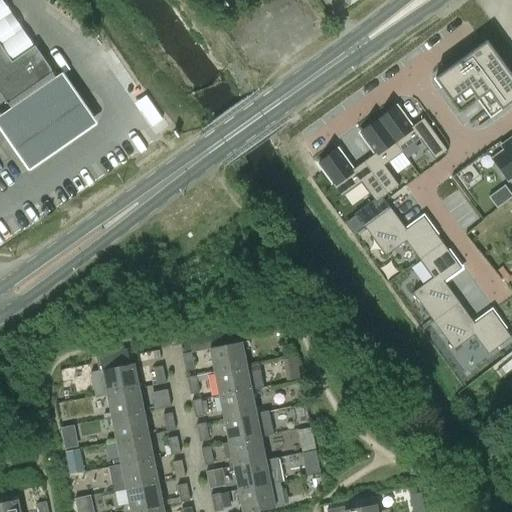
[(469,90),(490,119),(511,103),(511,77),(486,42),(435,80),(451,103),(469,90)]
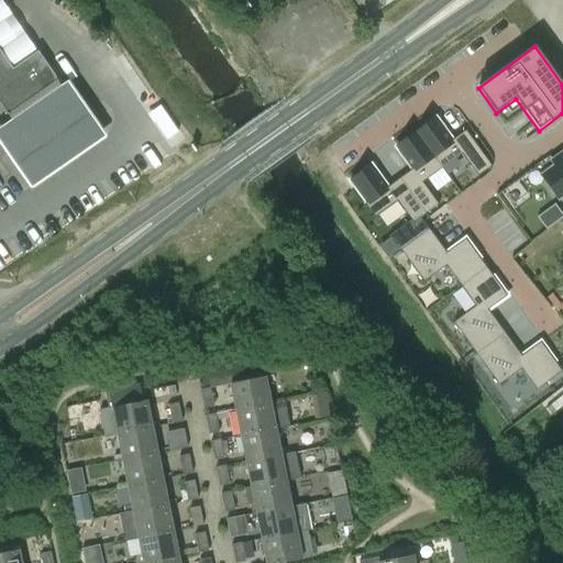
[(0,105),(7,116),(58,80),(39,52),(13,69),(0,50),(0,105)]
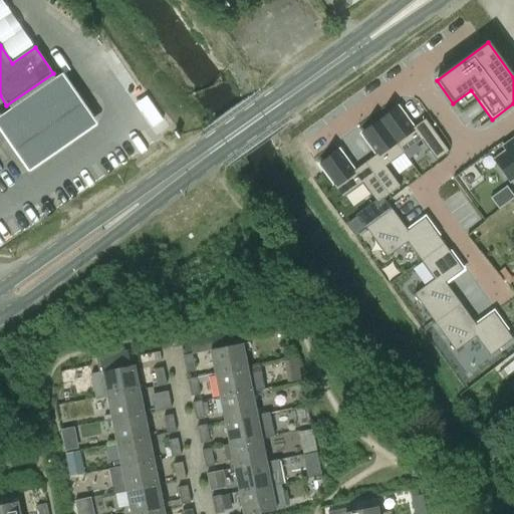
[(63,71),(0,114),(0,124),(3,131),(5,132),(30,169),(98,122),(72,83),(63,71)]
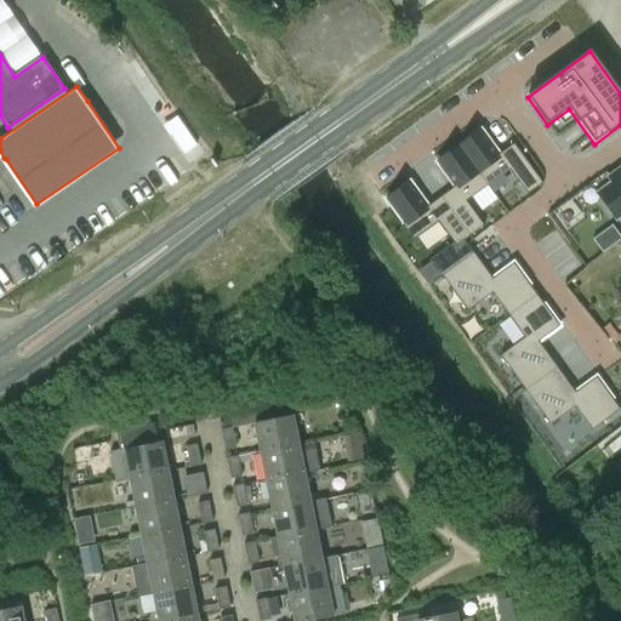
[(460,147),(488,186),(510,170),(528,195),(542,184),(513,144),(499,155),(482,131),(460,147)]
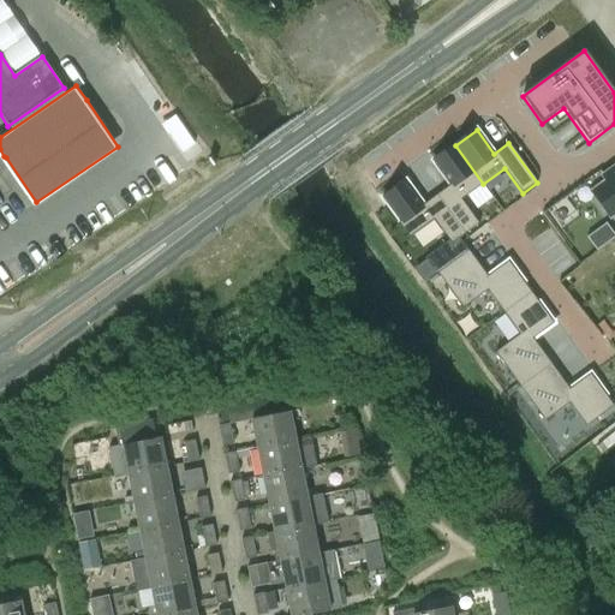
[(451,185),(437,195),(466,234),(479,225),(461,199),(483,184),(455,145),(433,161),(451,185)]
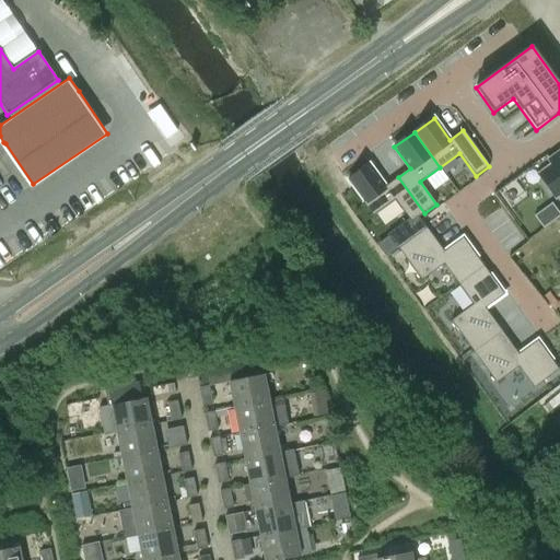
[(528,175),(548,202),(559,194),(559,152),(528,175)]
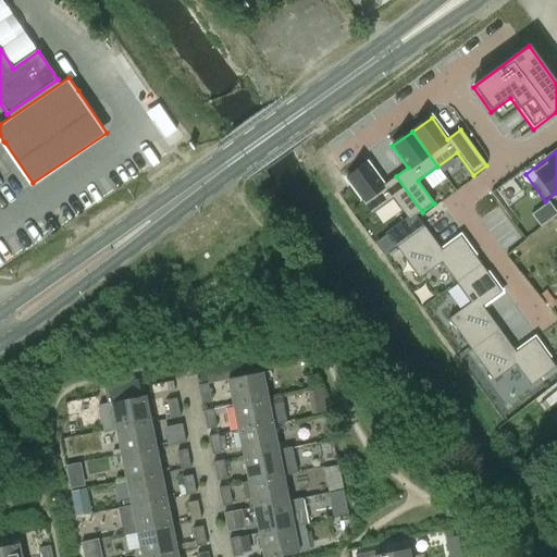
[(413,218),(422,212),(396,176),(383,186),(368,163),(347,178),(362,200),(361,202),(371,215),(393,199),(409,221),(413,218)]
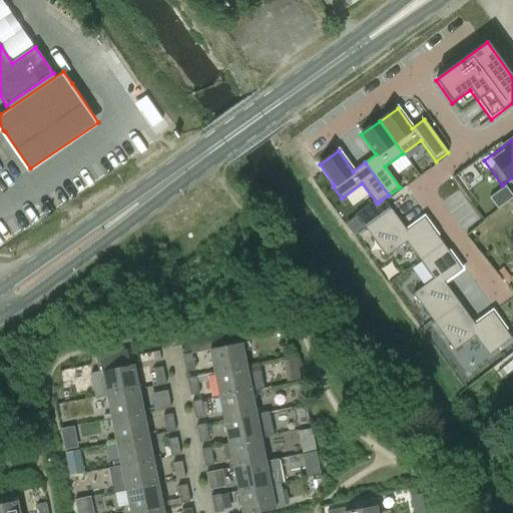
[(498,209),(512,197),(512,195),(506,186),(490,197),(498,209)]
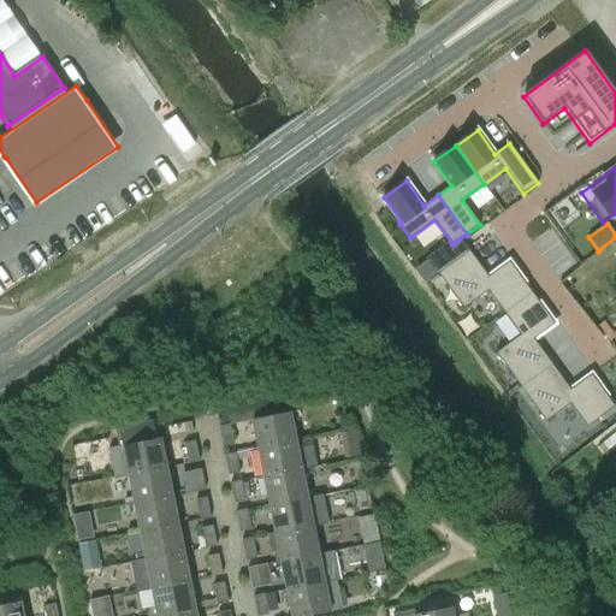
[(426,258),(427,260),(437,274),(438,273),(466,253),(457,241),(452,244),(449,241),(426,258)]
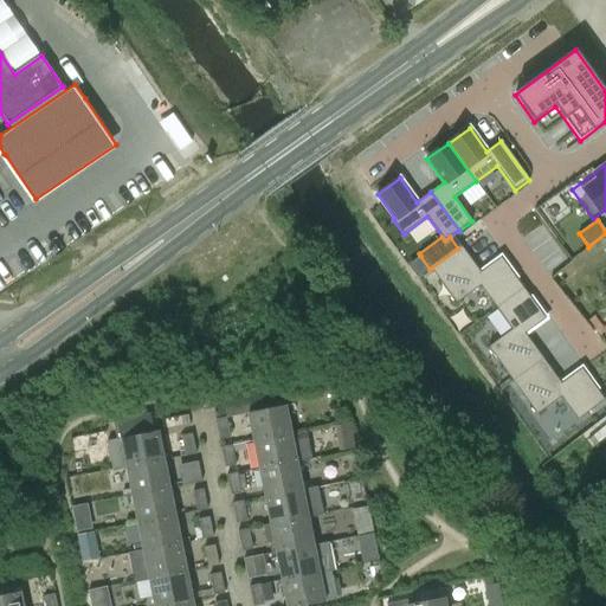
[(481,287),(496,308),(523,288),(501,257),(481,272),(462,246),(431,269),(457,304),(481,287)]
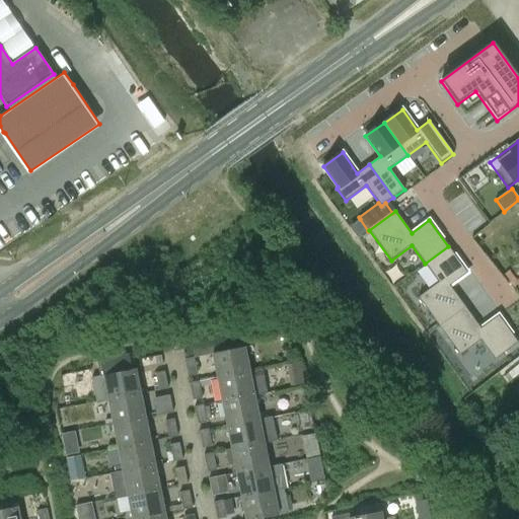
[(358,238),(368,231),(360,219),(350,227),(358,238)]
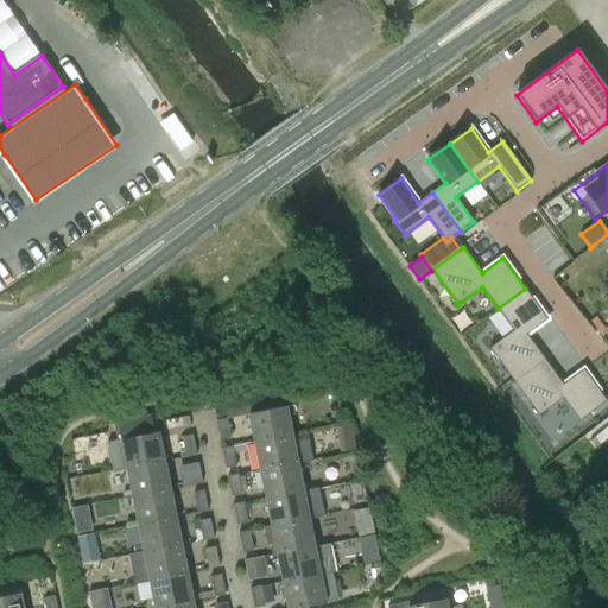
[(514,382),(545,360),(527,335),(548,320),(525,289),(498,309),(514,330),(489,348),(514,382)]
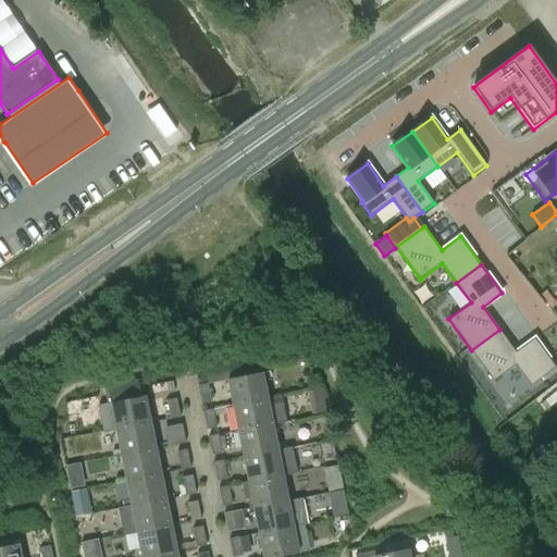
[(499,330),(471,350),(494,381),(516,366),(531,386),(556,368),(535,338),(516,353),(499,330)]
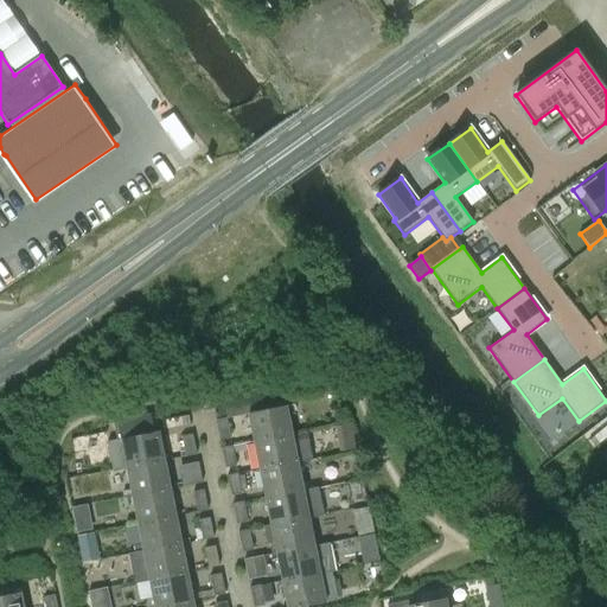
[(255,442),(293,435),(287,406),(249,413),(255,442)]
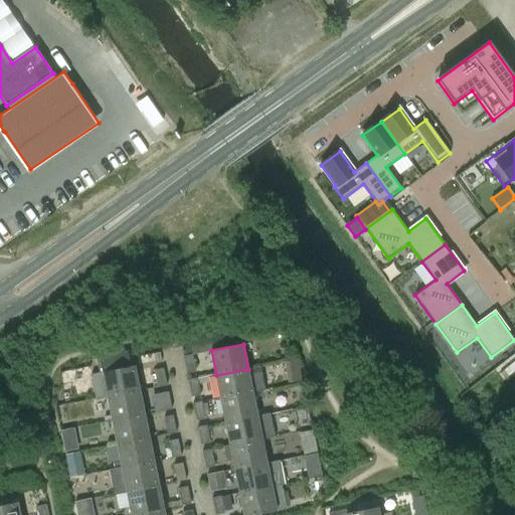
[(187,374),(196,372),(192,355),(183,357),(187,374)]
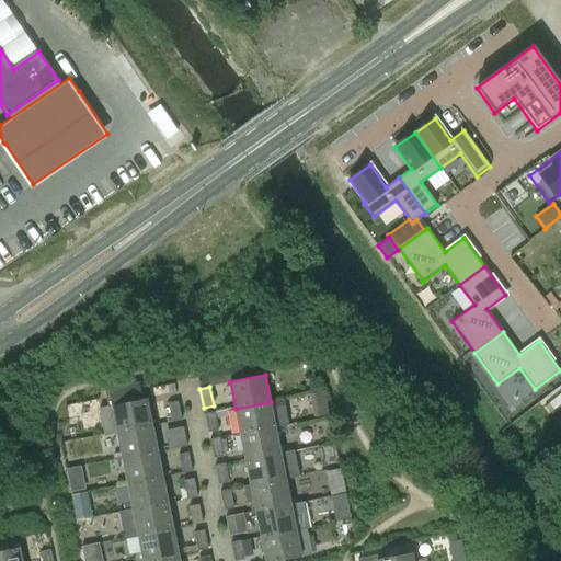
[(104,435),(117,433),(152,426),(146,398),(99,408),(104,435)]
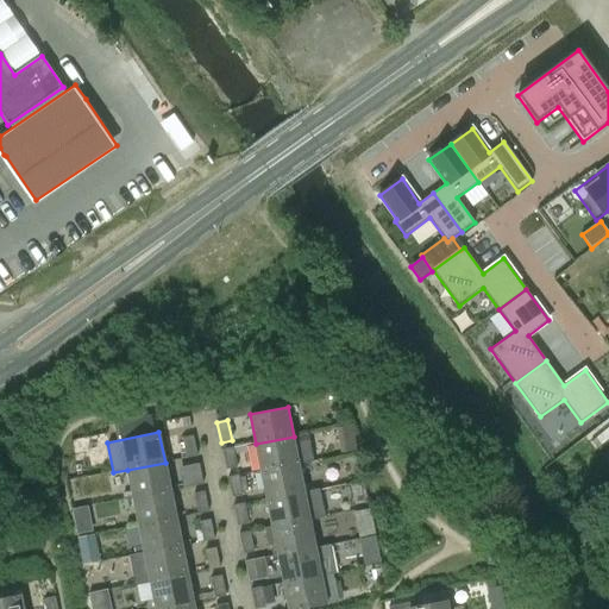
[(256,444),(262,472),(300,465),(314,463),(308,433),(294,437),(256,444)]
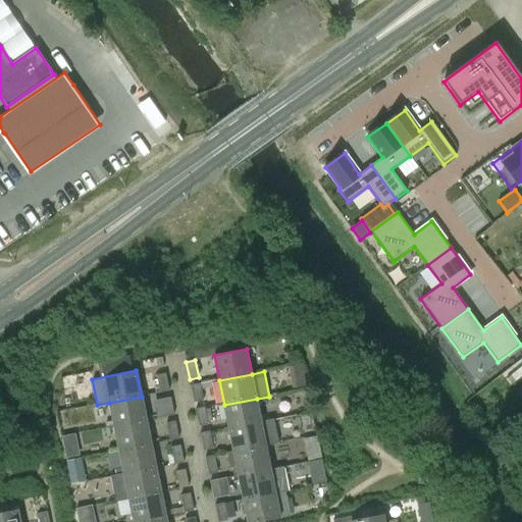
[(160,393),(169,392),(166,374),(156,376),(160,393)]
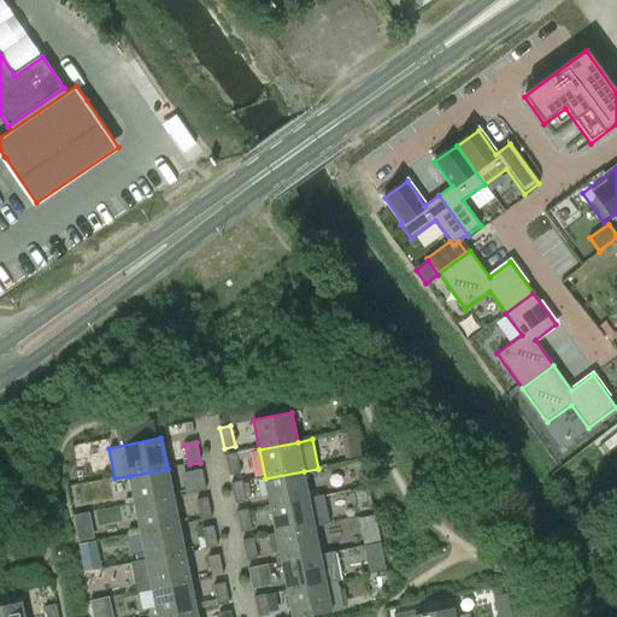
[(229,476),(241,475),(236,454),(225,456),(229,476)]
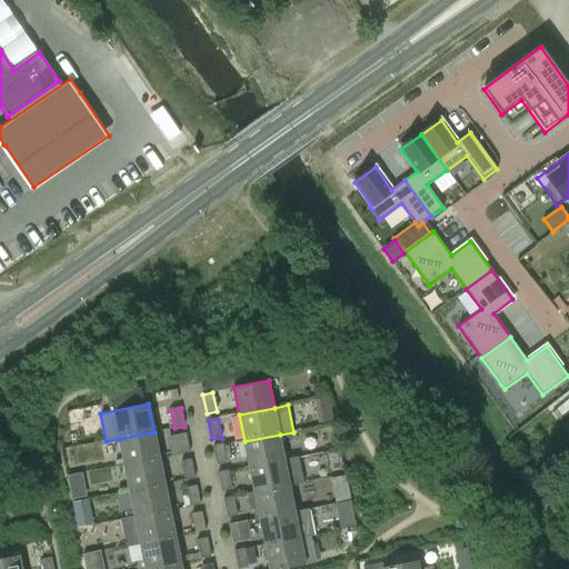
[(95,429),(69,436),(71,445),(97,438),(95,429)]
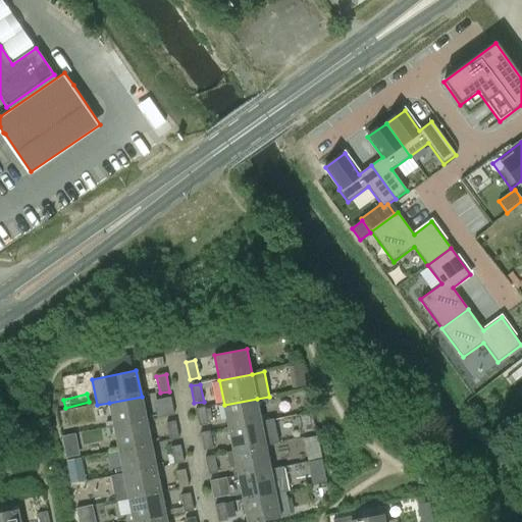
[(146,421),(142,397),(109,403),(114,427),(146,421)]
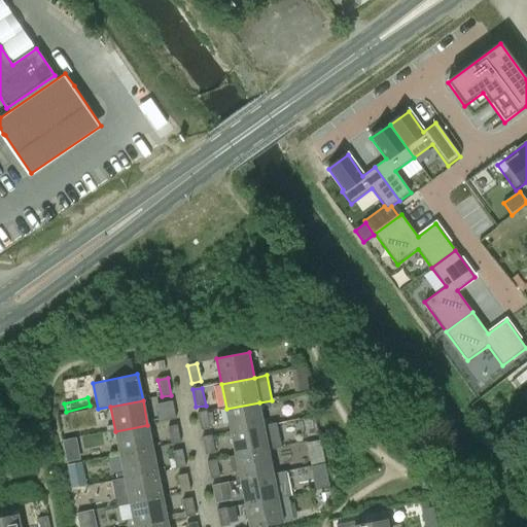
[(163,403),(164,408),(155,409),(159,422),(176,419),(173,401),(163,403)]
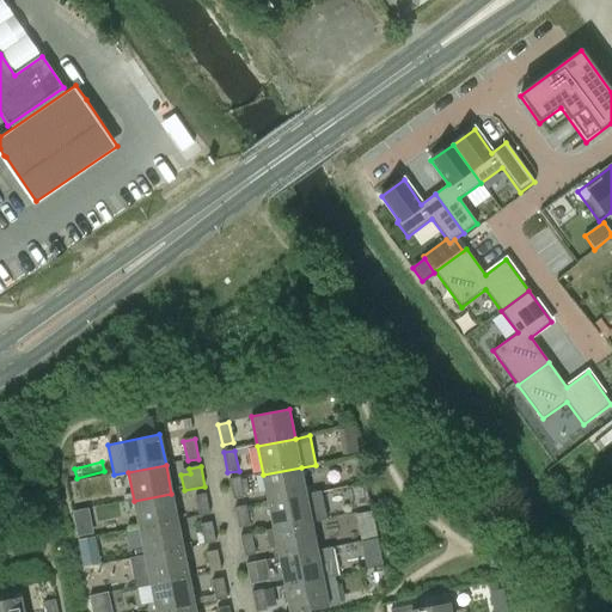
[(263,475),(269,502),(306,496),(301,467),(263,475)]
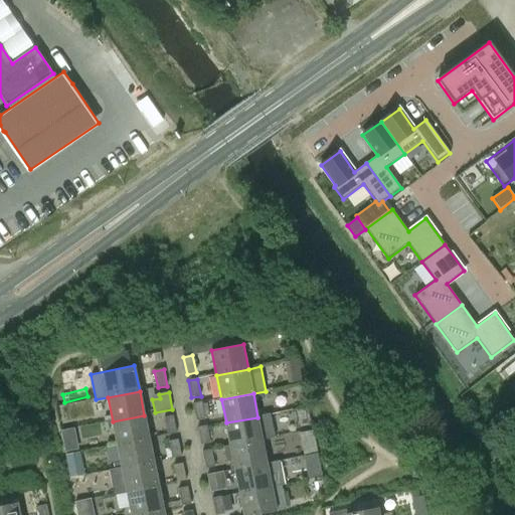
[(196,421),(206,419),(202,402),(193,404),(196,421)]
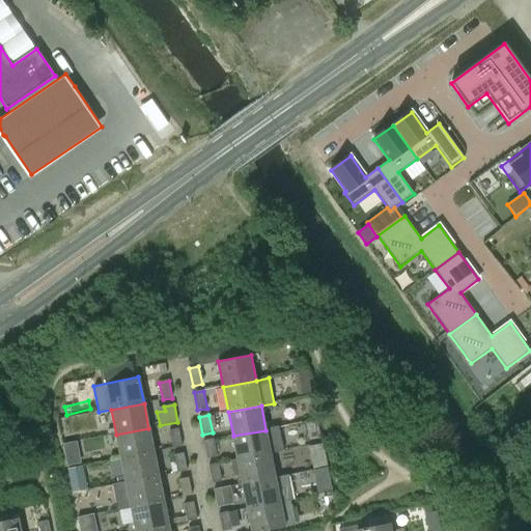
[(238,460),(271,454),(284,452),(279,427),(266,430),(233,436),(238,458),(238,460)]
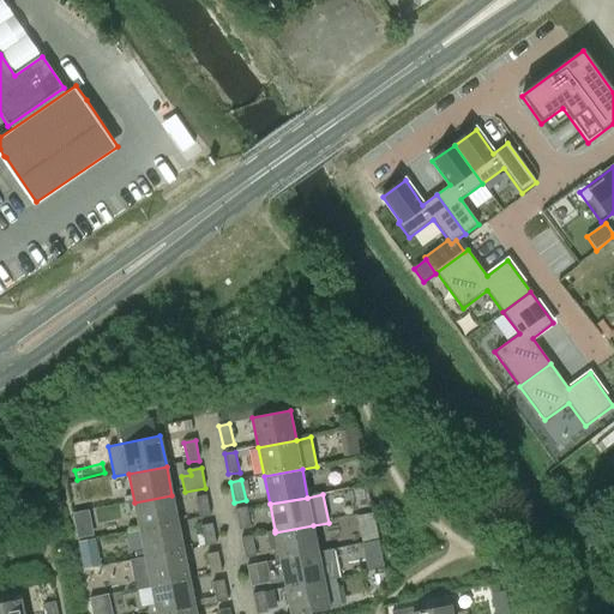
[(178,524),(172,495),(134,503),(140,531),(178,524)]
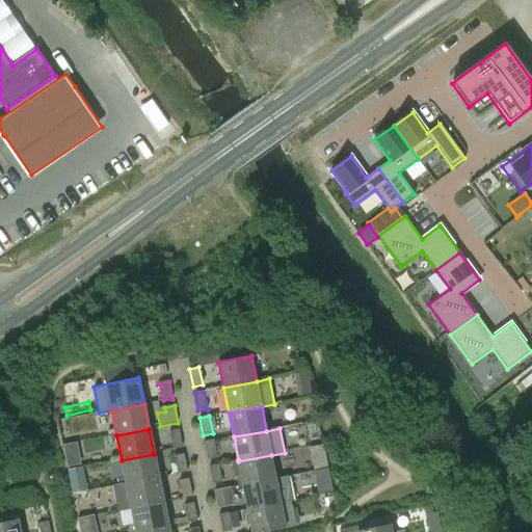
[(174,449),(183,448),(179,430),(169,432),(174,449)]
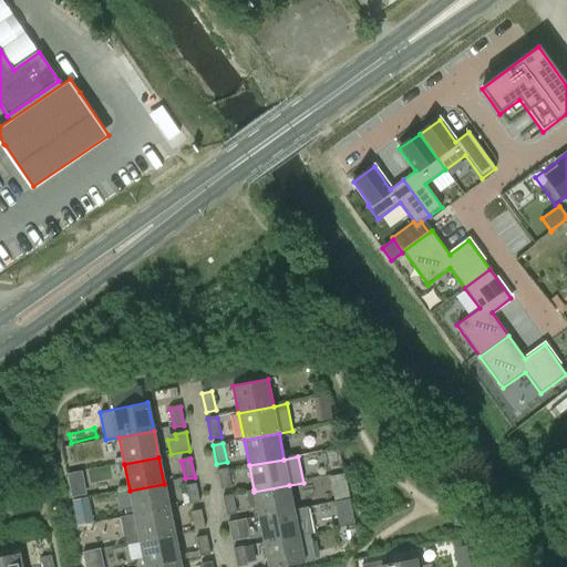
[(222,490),(232,488),(227,468),(217,471),(222,490)]
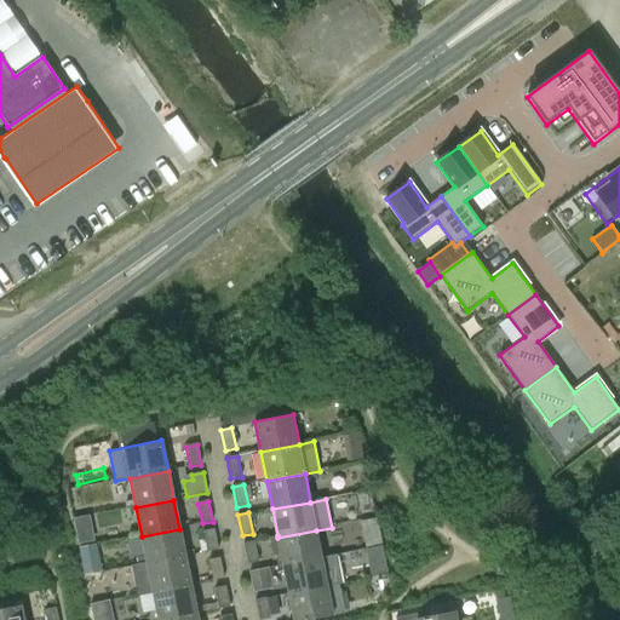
[(92,514),(75,516),(81,543),(97,540),(92,514)]
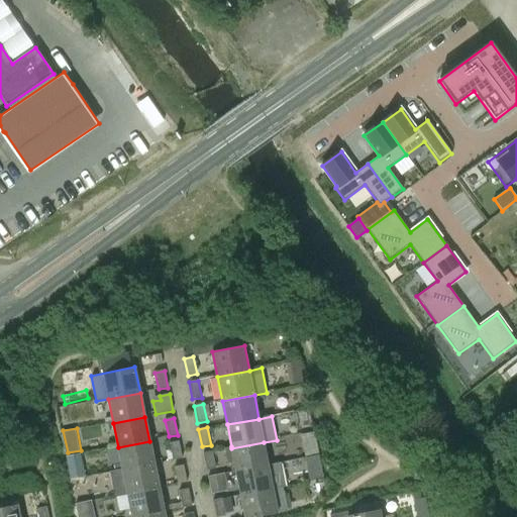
[(122,469),(123,471),(154,464),(149,441),(118,447),(122,469)]
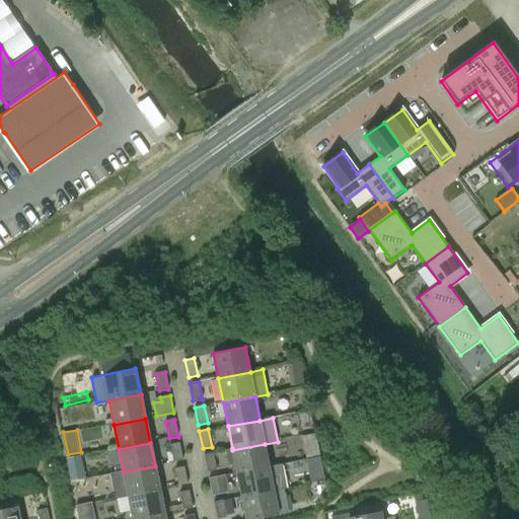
[(173,461),(182,460),(179,444),(170,445),(173,461)]
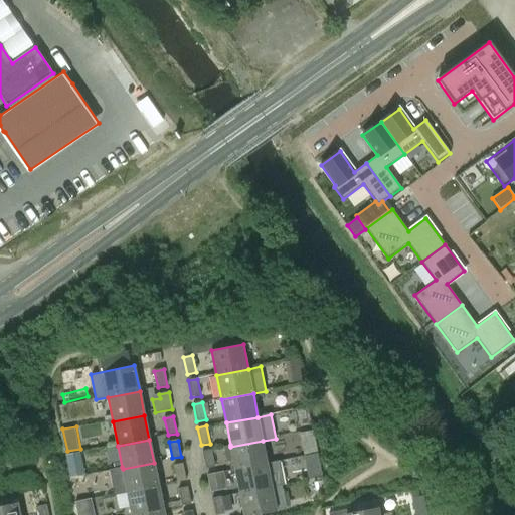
[(235,469),(235,471),(268,465),(267,463),(263,441),(230,447),(230,445),(223,446),(226,462),(229,462),(230,470),(235,469)]
